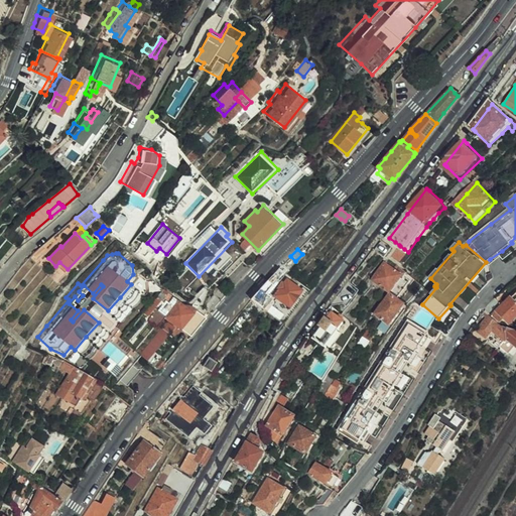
[(389,293),(391,290),(406,271),(400,266),(397,270),(385,260),(370,279),(389,293)]
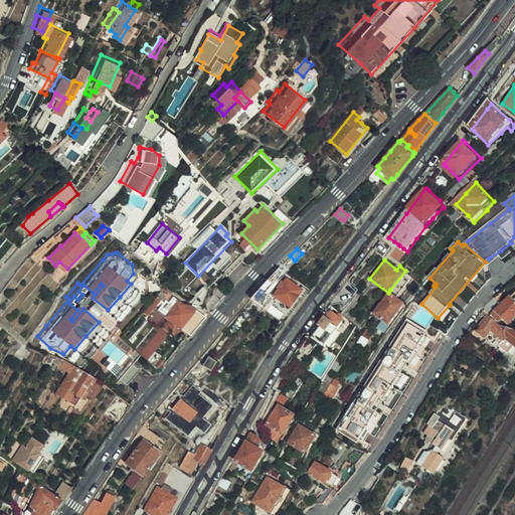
[(252,300),(261,307),(270,297),(266,294),(284,273),(279,269),(252,300)]
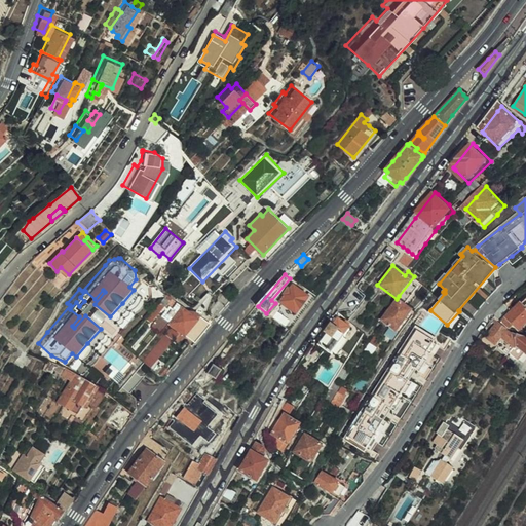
[(290,283),(277,300),(296,313),(298,312),(299,313),(309,300),(307,298),(308,297),(290,283)]
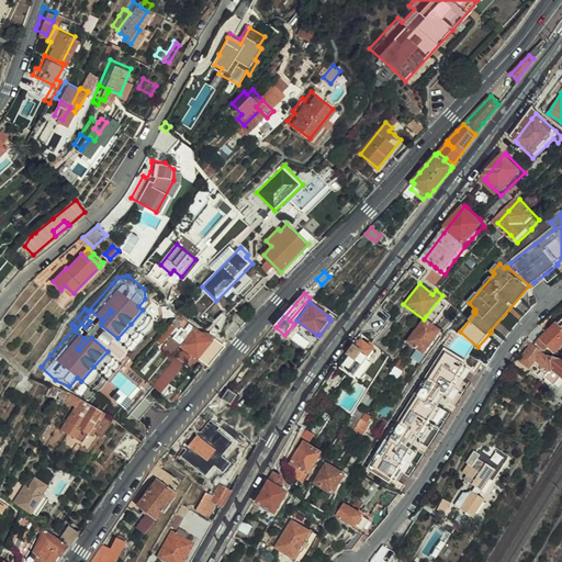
[(108,351),(111,355),(121,343),(117,338),(101,325),(112,312),(110,310),(101,319),(91,311),(86,317),(90,322),(85,327),(81,323),(75,330),(85,338),(77,348),(79,350),(91,337),(108,351)]
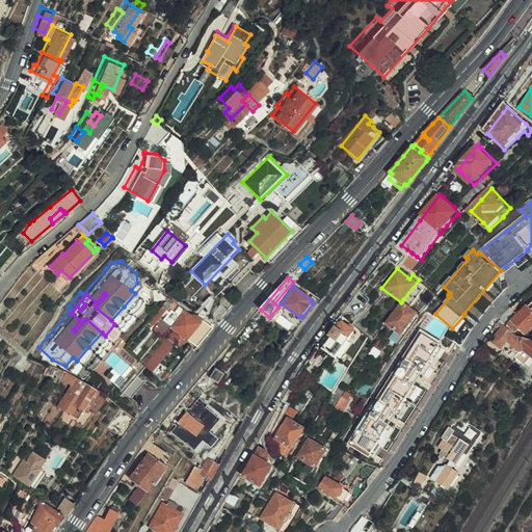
[(138,296),(135,293),(124,307),(128,309),(138,296)]
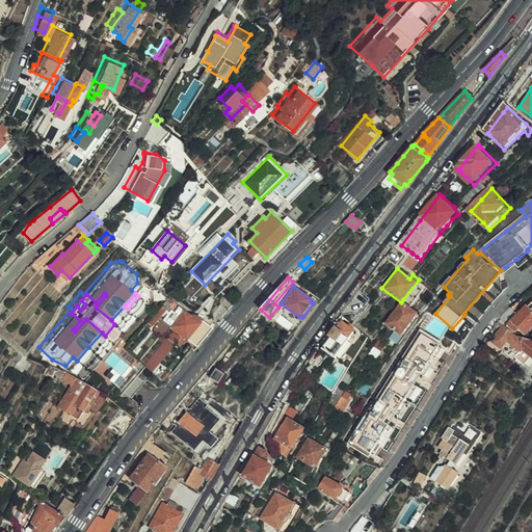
[(160,294),(156,300),(160,304),(165,297),(160,294)]
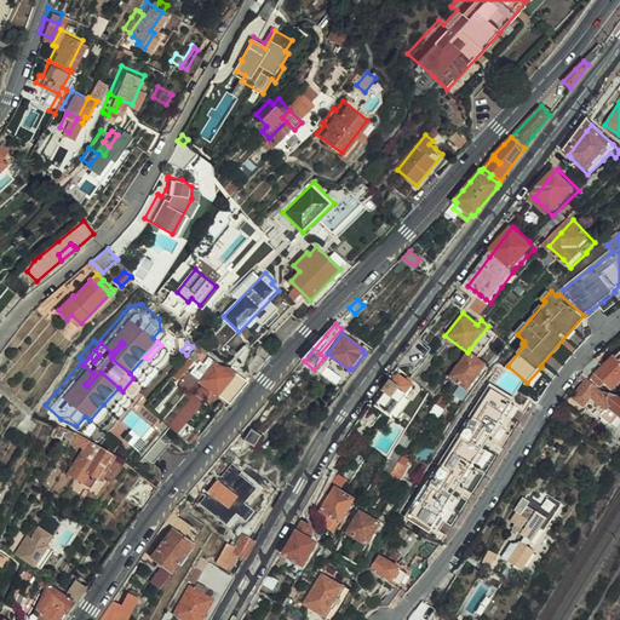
[(455,392),(464,400),(471,392),(469,390),(489,363),(470,349),(468,352),(449,377),(460,385),(455,392)]
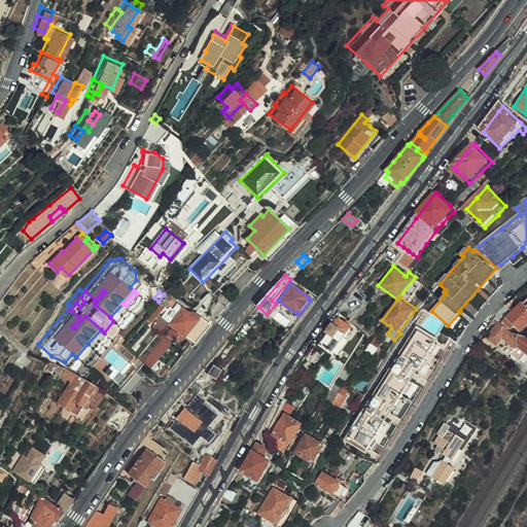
[(162,301),(154,311),(163,318),(168,321),(188,339),(198,328),(205,320),(208,316),(202,312),(200,311),(197,313),(189,308),(181,307),(171,297),(166,304),(162,301)]
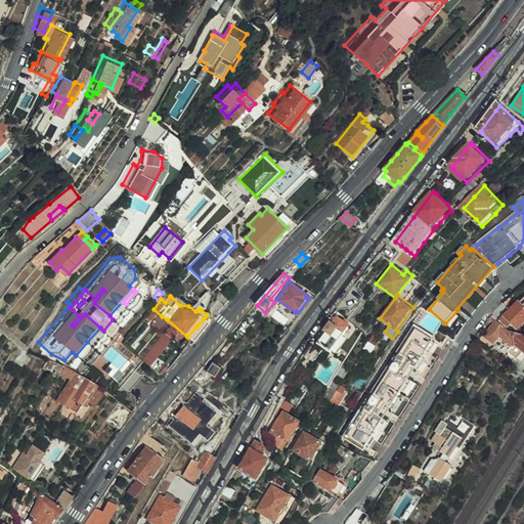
[(514,321),(518,326),(523,321),(523,297),(510,312),(506,308),(498,315),(509,325),(514,321)]
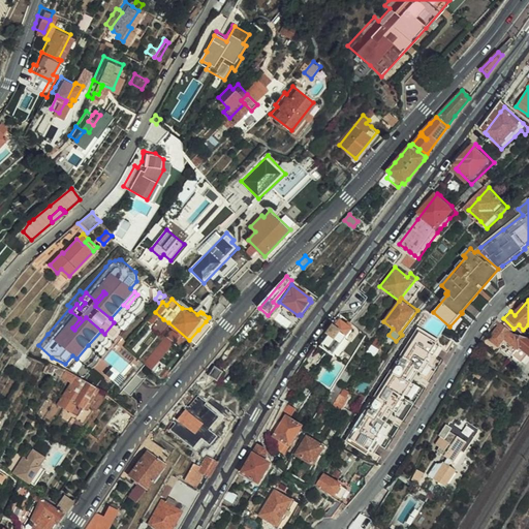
[(123,305),(111,318),(114,322),(127,307),(123,305)]
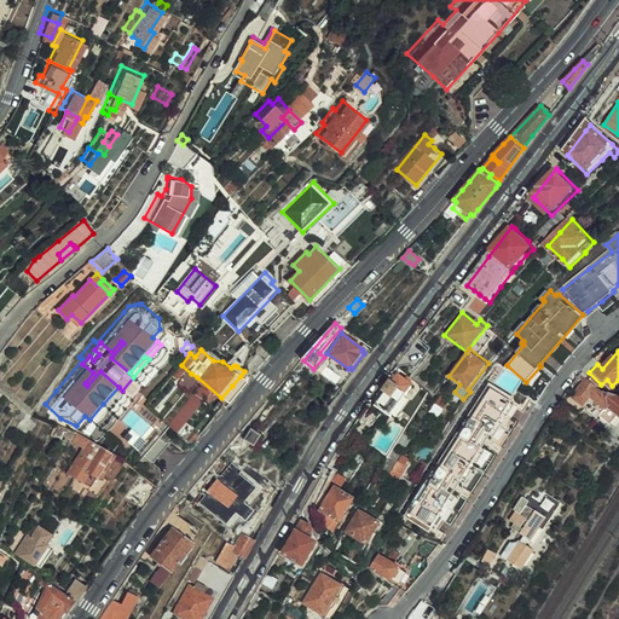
[(173,376),(180,382),(187,375),(189,376),(191,374),(181,365),(173,376)]
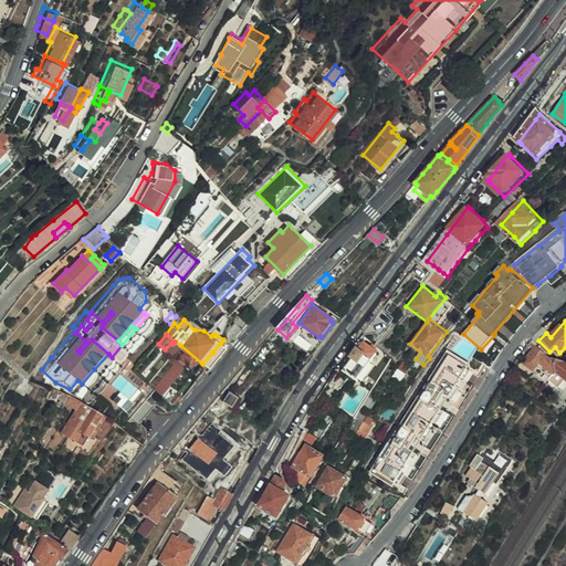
[(355,356),(350,362),(344,371),(359,380),(379,352),(365,341),(354,356),(355,356)]
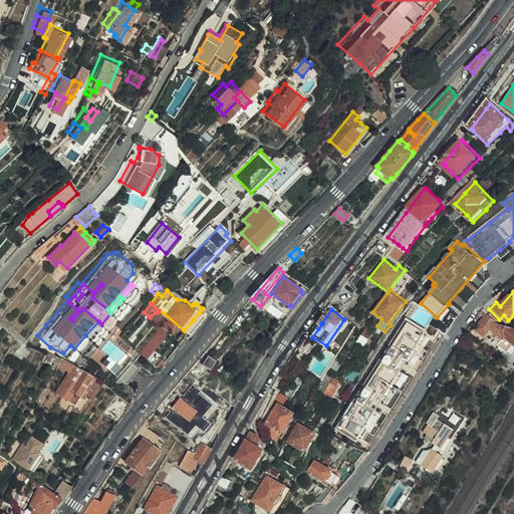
[(498,320),(490,312),(481,324),(473,333),(481,340),(485,335),(497,346),(506,335),(511,339),(513,340),(513,328),(502,323),(501,324),(497,320),(498,320)]
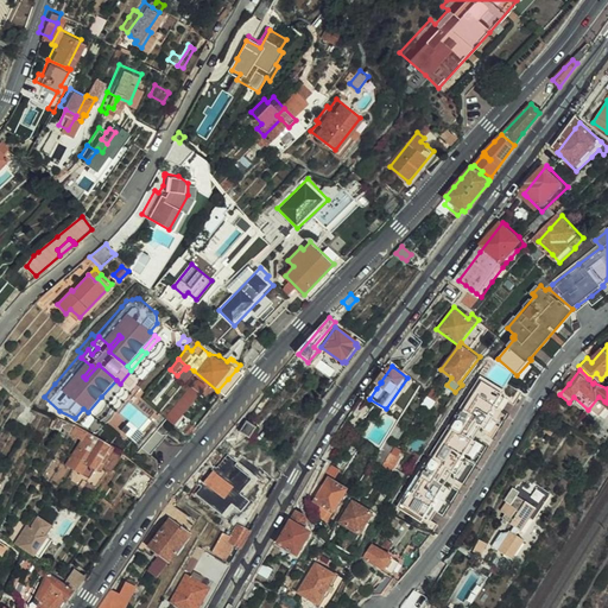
[(187,379),(195,386),(201,379),(192,372),(191,374),(187,379)]
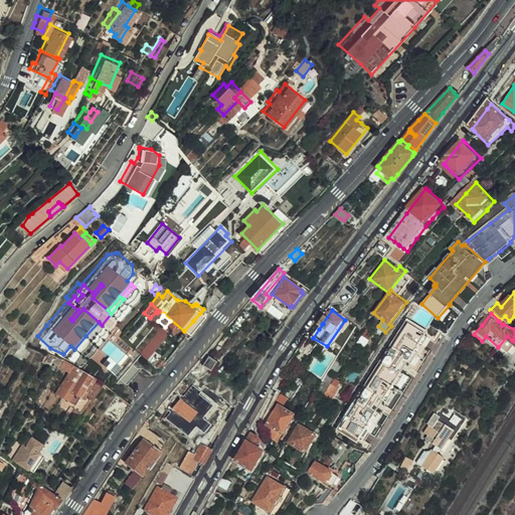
[(158,321),(140,344),(147,350),(165,327),(158,321)]
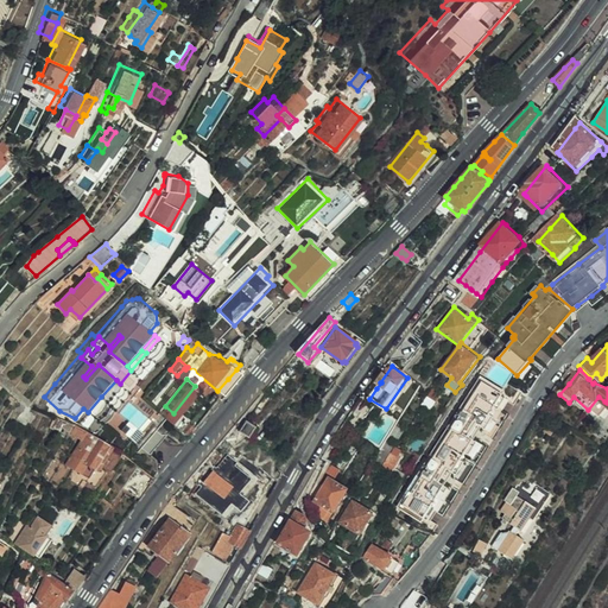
[(101,397),(106,400),(120,384),(116,380),(101,397)]
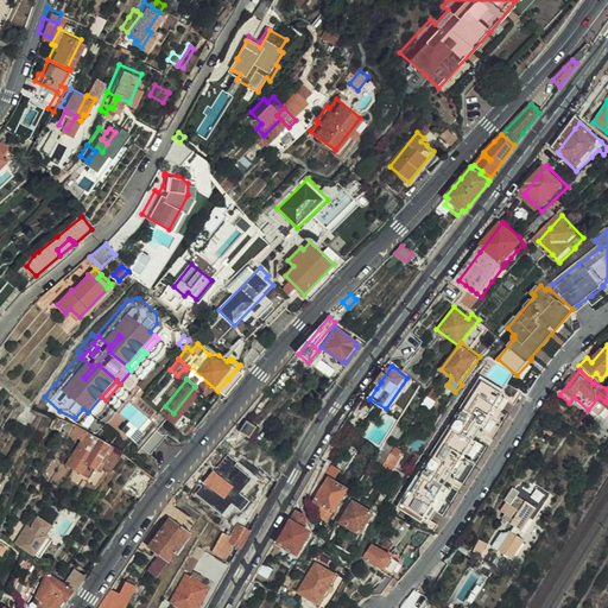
[(441,483),(443,479),(447,473),(449,470),(453,473),(474,439),(469,437),(473,432),(476,426),(477,425),(481,428),(502,394),(482,381),(449,435),(404,506),(425,518),(445,486),(441,483)]
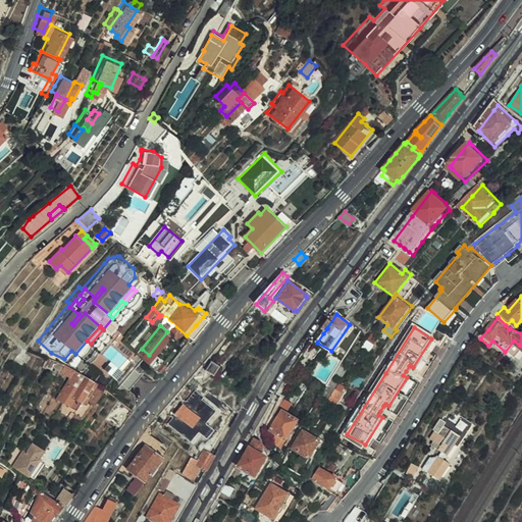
[(87,341),(75,354),(80,357),(91,344),(87,341)]
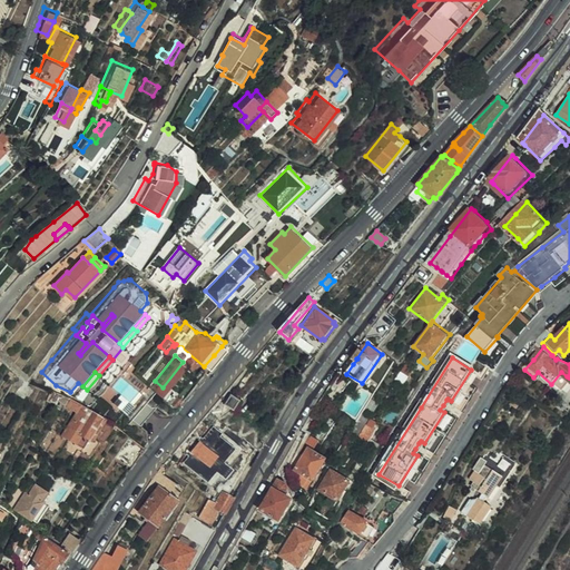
[(22,380),(19,376),(15,382),(9,389),(16,395),(26,383),(22,380)]
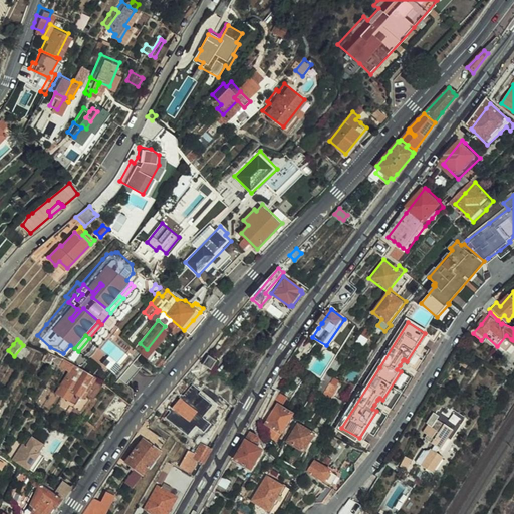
[(56,351),(44,347),(40,356),(46,360),(48,356),(54,360),(59,353),(56,351)]
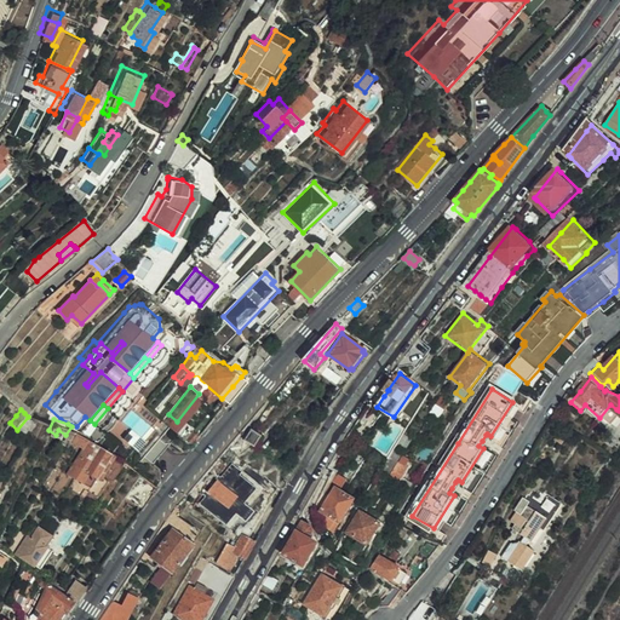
[(118,434),(125,440),(130,443),(132,445),(139,436),(126,424),(118,434)]
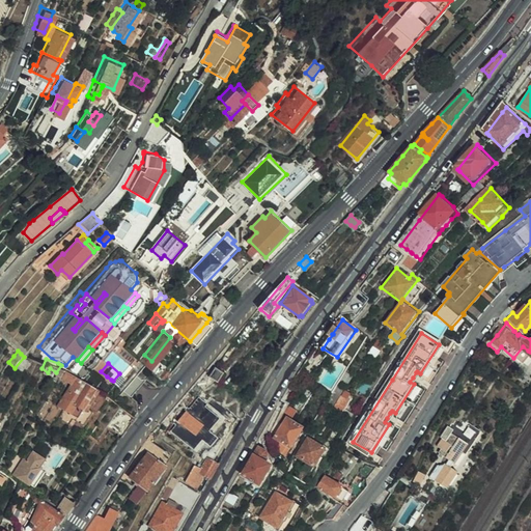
[(155,372),(160,378),(167,368),(161,364),(155,372)]
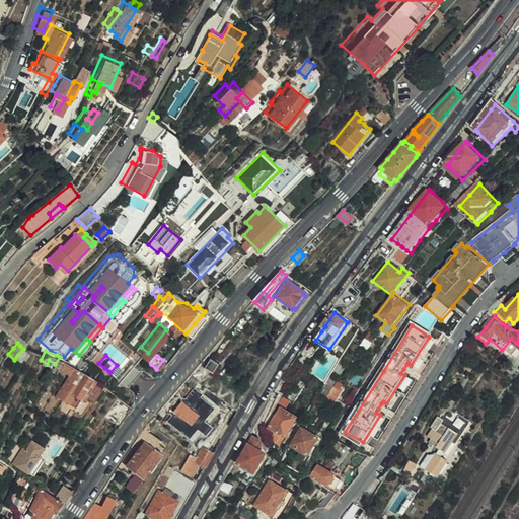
[(60,357),(55,364),(64,370),(65,371),(62,376),(65,378),(60,386),(55,394),(65,400),(71,403),(76,396),(89,376),(60,357)]
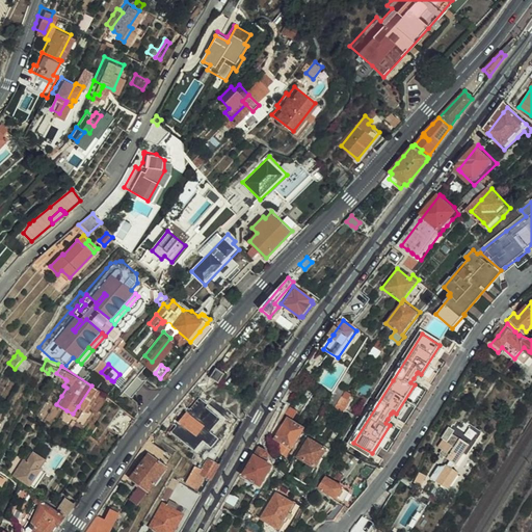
[(122,374),(131,381),(135,376),(127,368),(122,374)]
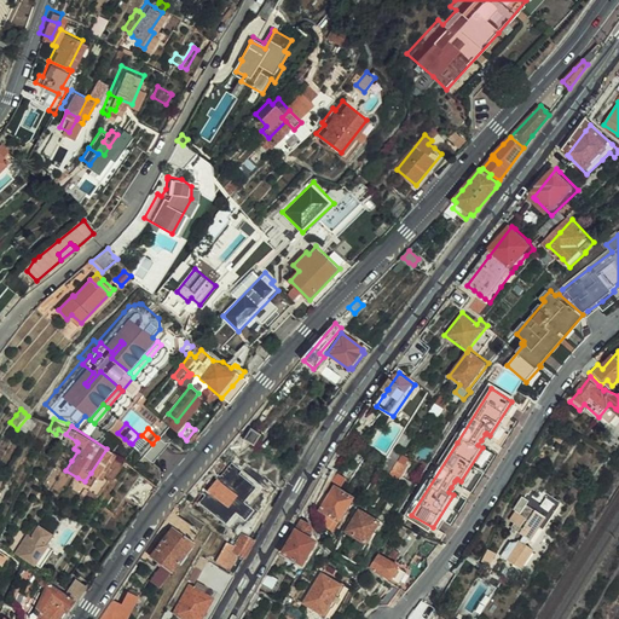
[(261,435),(252,428),(246,438),(255,445),(261,435)]
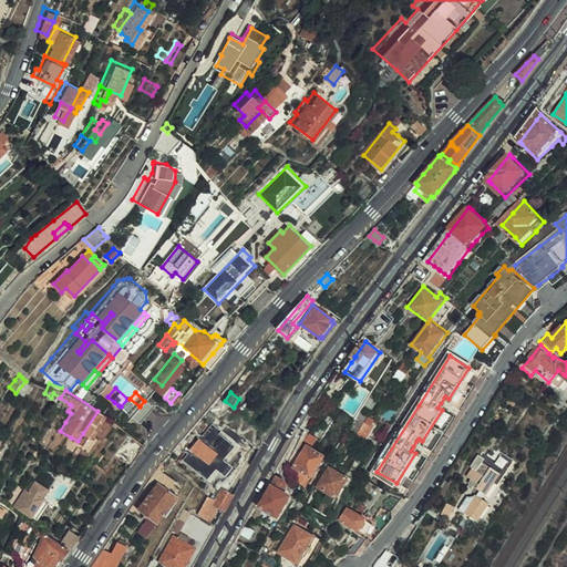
[(71,405),(70,404),(54,428),(60,431),(65,422),(71,413),(68,411),(71,405)]
